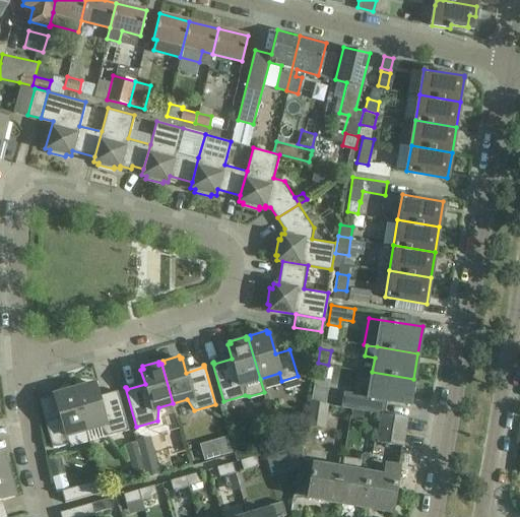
[(328,365),(318,363),(316,375),(327,377),(328,365)]
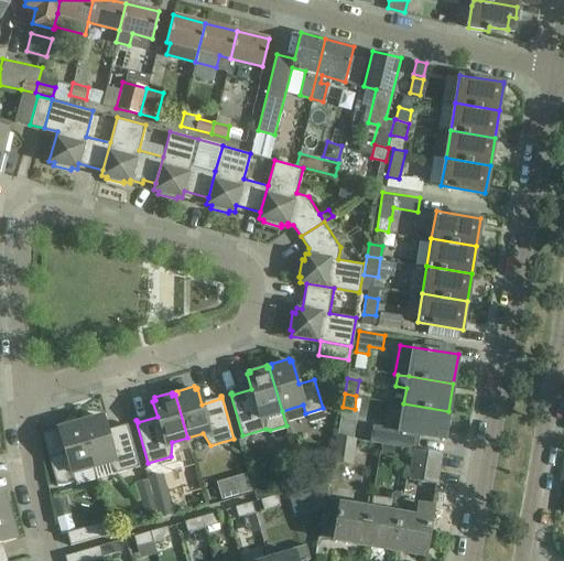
[(448,411),(403,403),(399,430),(386,428),(383,443),(414,446),(416,434),(444,439),(448,411)]
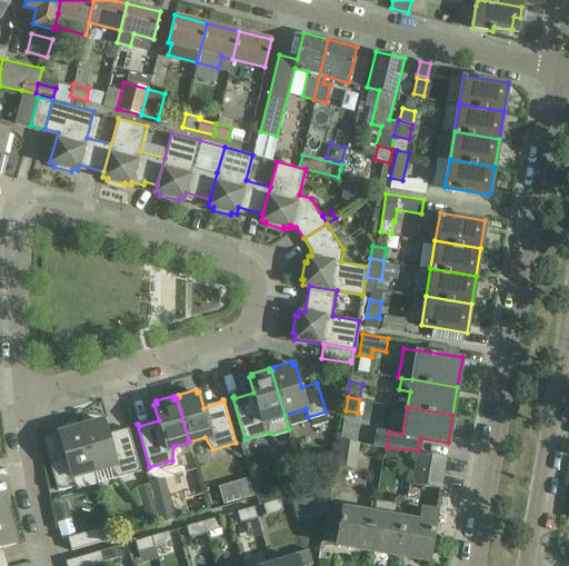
[(93,469),(109,465),(118,476),(141,469),(129,427),(127,427),(128,429),(108,435),(103,419),(101,419),(100,417),(83,423),(83,425),(82,425),(93,469)]
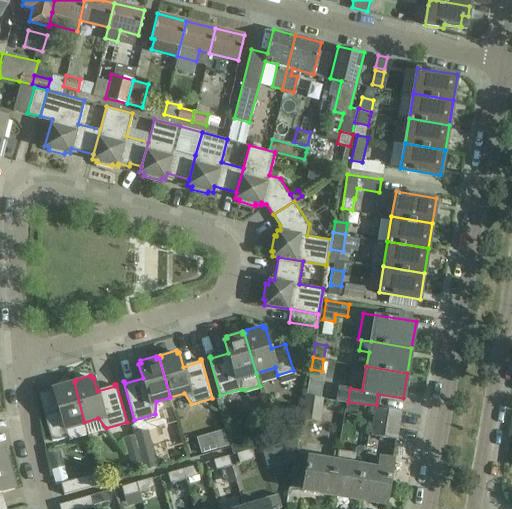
[(74,382),(71,383),(70,381),(54,385),(55,388),(53,388),(59,409),(44,414),(51,439),(67,435),(65,427),(84,422),(74,382)]
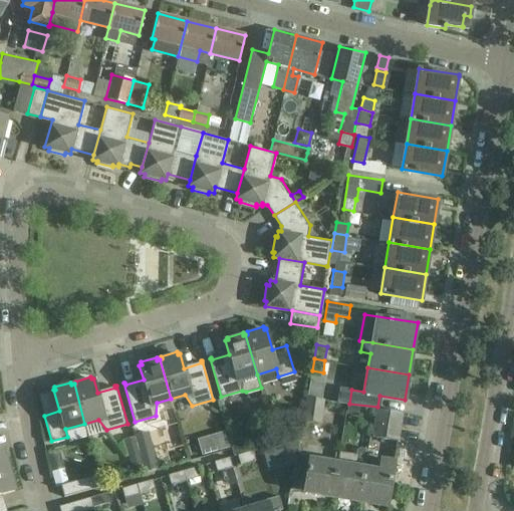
[(324,404),(306,401),(303,419),(320,422),(324,404)]
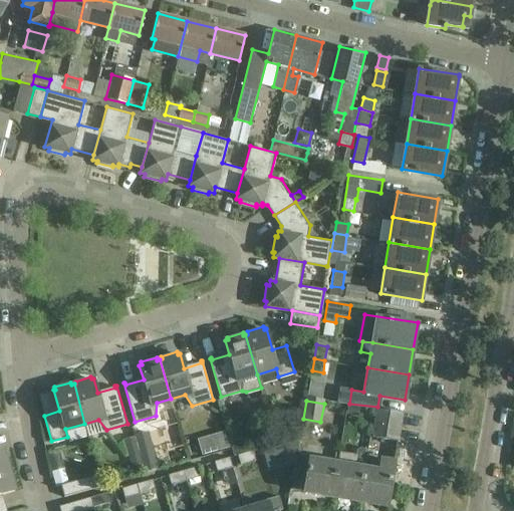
[(348,404),(346,413),(357,415),(358,406),(348,404)]
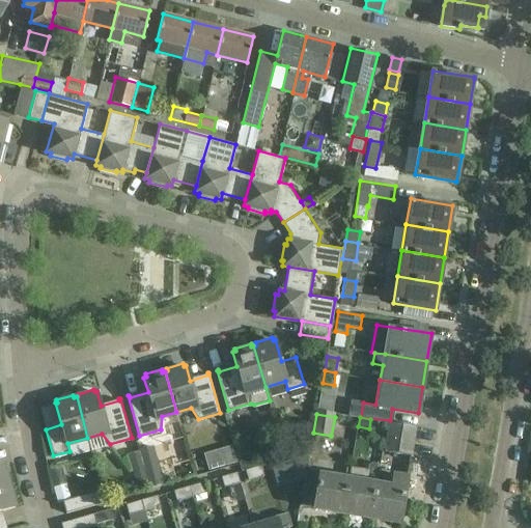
[(413,441),(416,425),(389,421),(386,436),(413,441)]
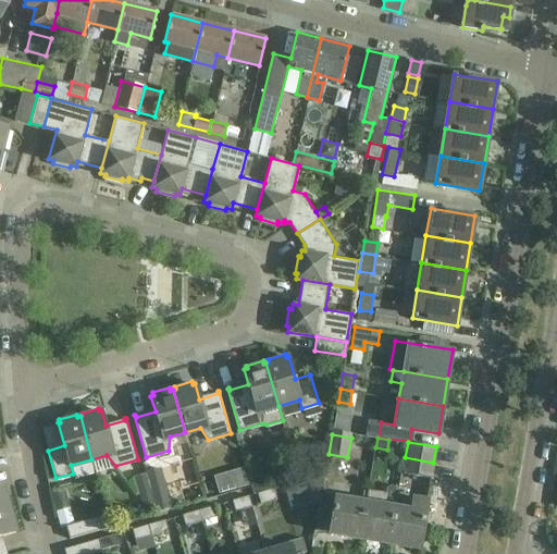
[(317,451),(300,451),(300,465),(317,464),(317,451)]
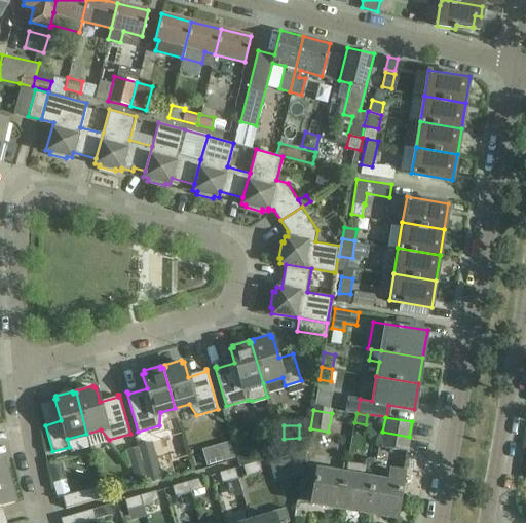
[(409,437),(382,432),(380,446),(378,446),(378,448),(390,449),(390,448),(407,450),(409,437)]
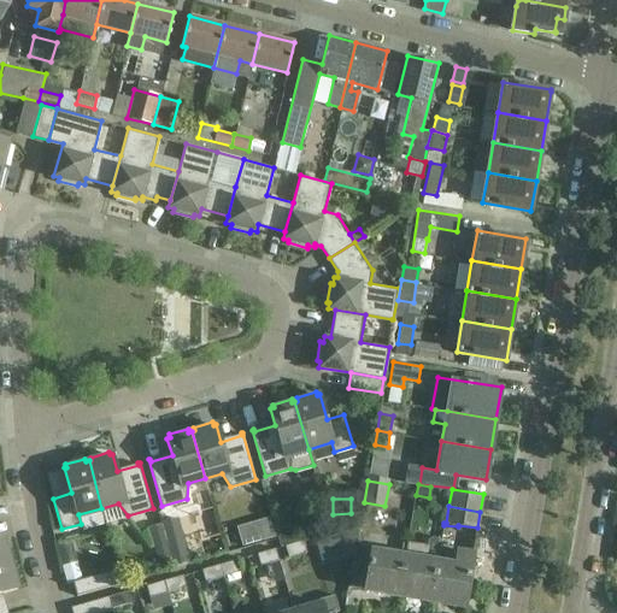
[(178,516),(162,519),(174,564),(191,560),(178,516)]
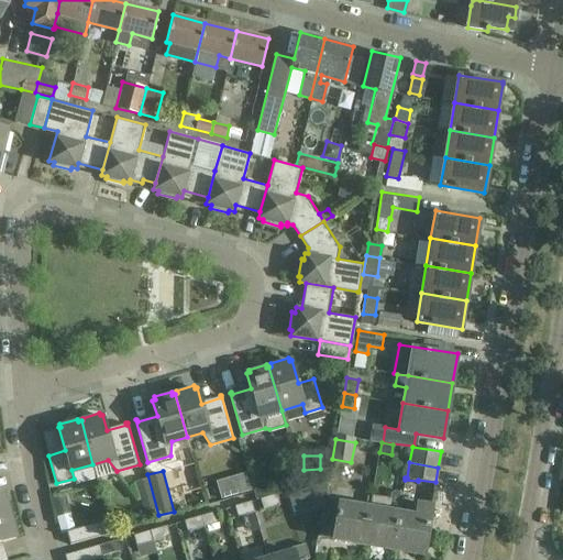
[(232,475),(238,492),(251,487),(245,472),(232,475)]
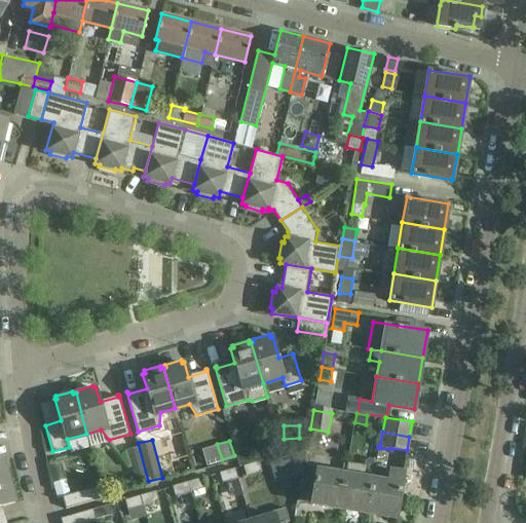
[(304,449),(269,459),(274,478),(302,469),(301,467),(304,449)]
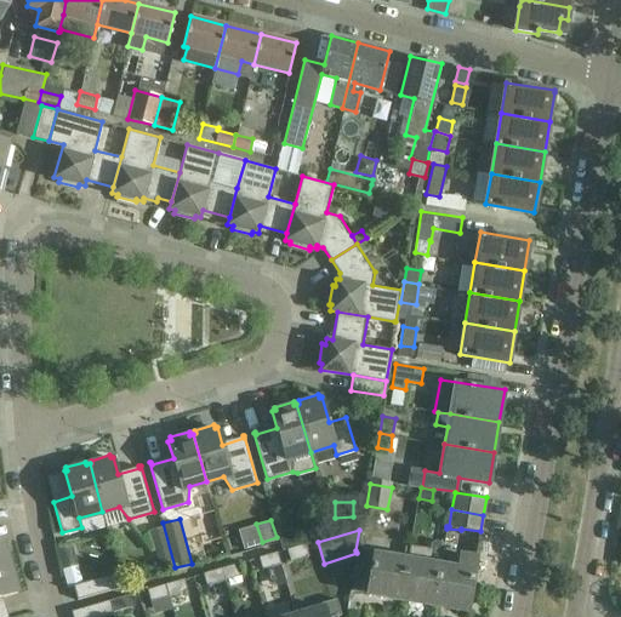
[(283,549),(286,548),(303,543),(301,531),(279,537),(283,549)]
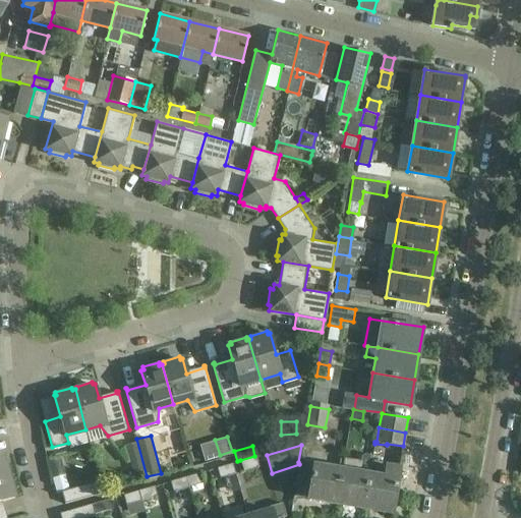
[(138,449),(127,452),(132,469),(142,467),(138,449)]
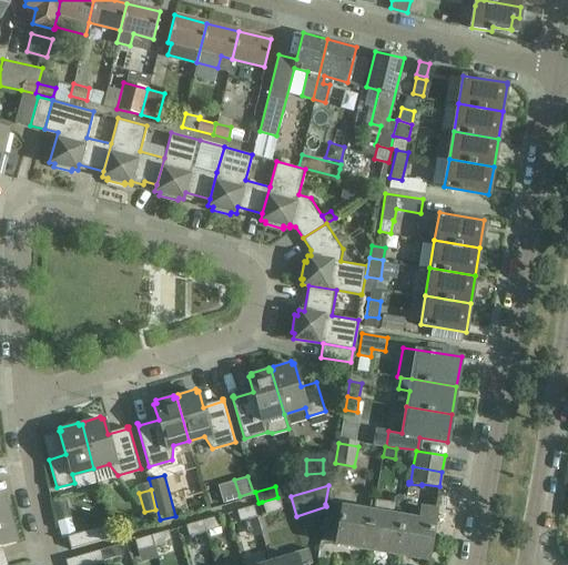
[(406,495),(398,494),(395,496),(394,504),(375,501),(373,508),(367,546),(397,552),(403,514),(406,495)]
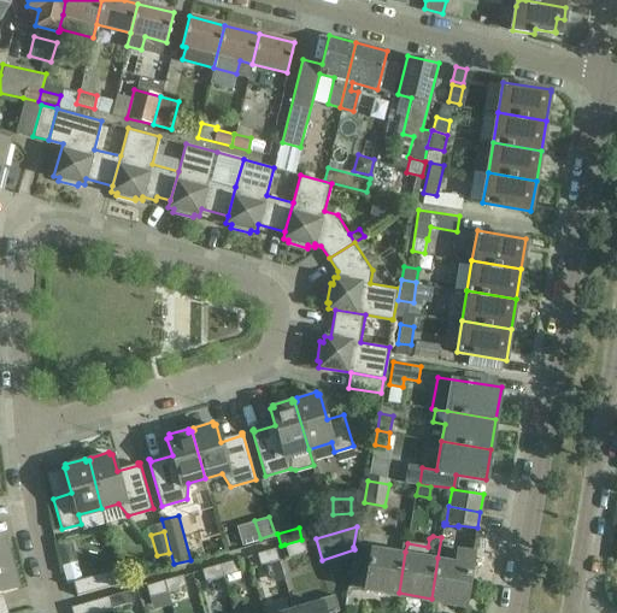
[(0,565),(10,563),(10,561),(11,560),(5,541),(4,541),(3,538),(0,538),(0,565)]
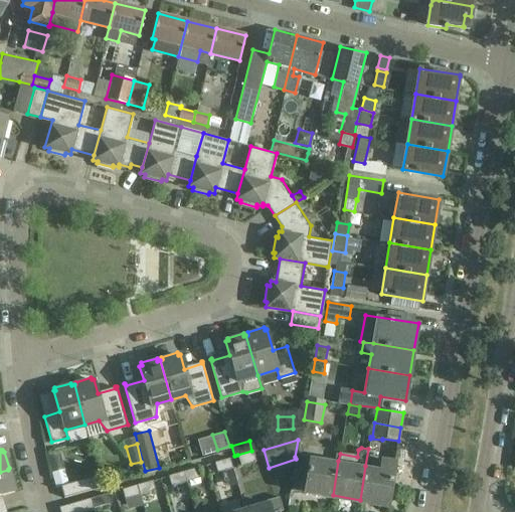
[(252,450),(251,451),(237,455),(240,465),(255,460),(252,450)]
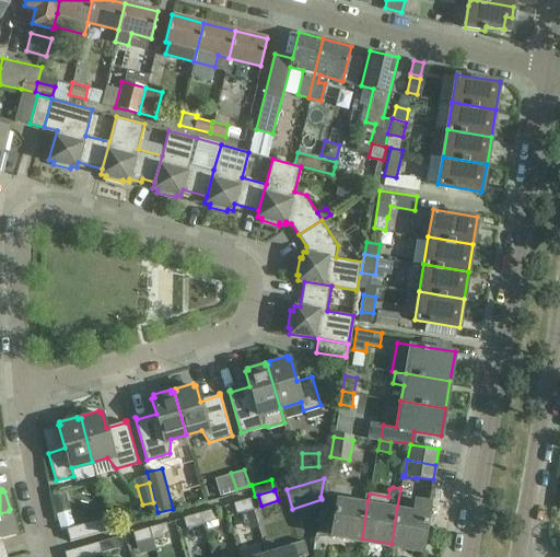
[(317,532),(362,538),(368,501),(324,494),(317,532)]
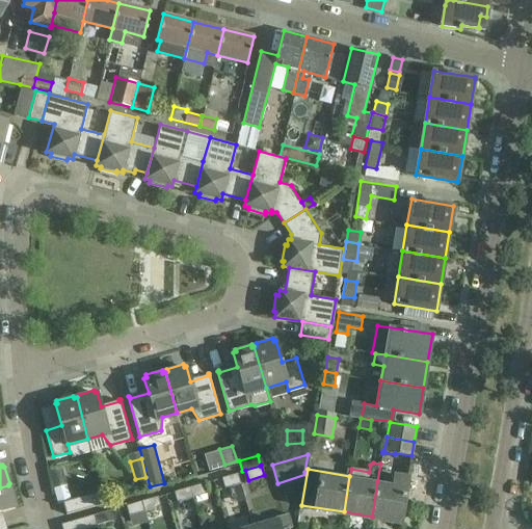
[(240,482),(237,472),(221,477),(224,486),(240,482)]
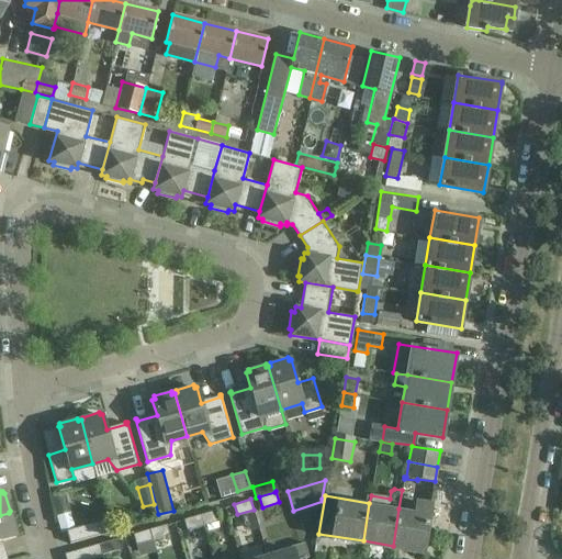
[(398,509),(393,546),(424,550),(430,506),(417,504),(416,512),(398,509)]
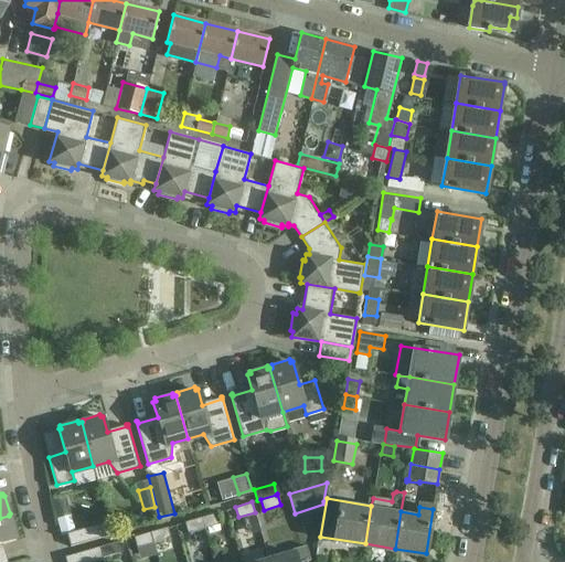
[(217,511),(201,516),(204,527),(221,522),(217,511)]
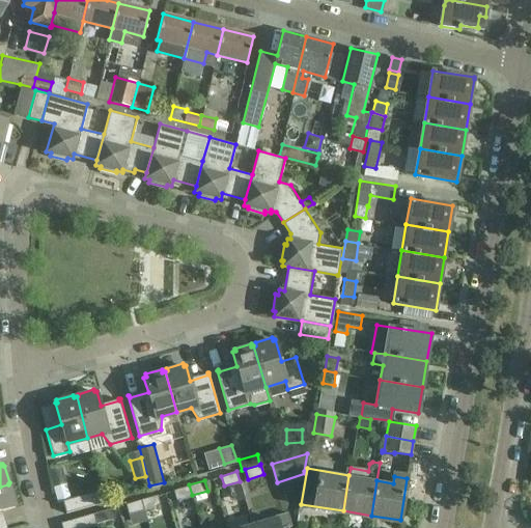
[(0,487),(0,527),(7,527),(5,527),(4,527),(0,511),(0,509),(15,506),(14,503),(16,502),(11,488),(9,488),(8,484),(0,487)]
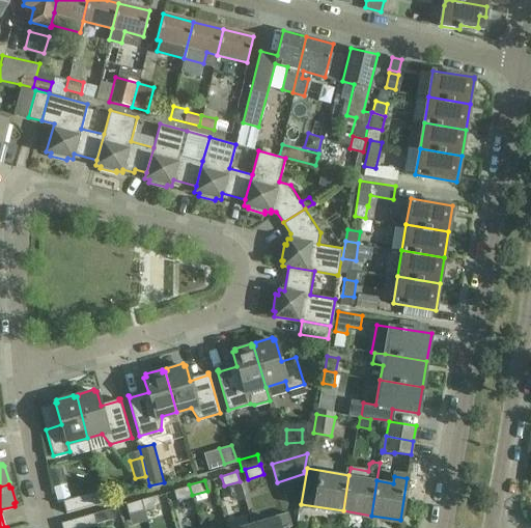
[(176,500),(192,495),(189,484),(173,490),(176,500)]
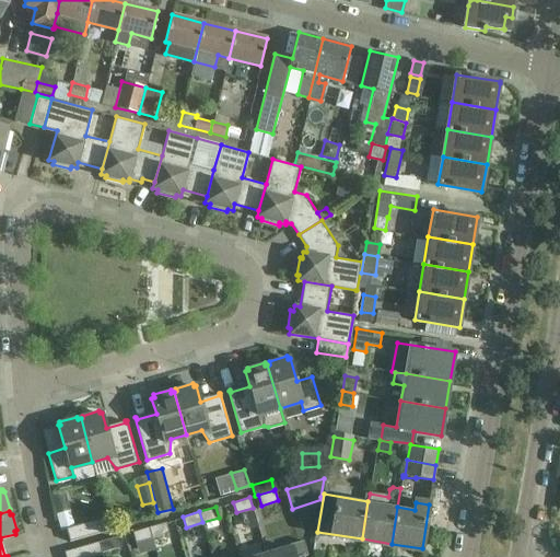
[(112,528),(107,515),(66,528),(70,540),(112,528)]
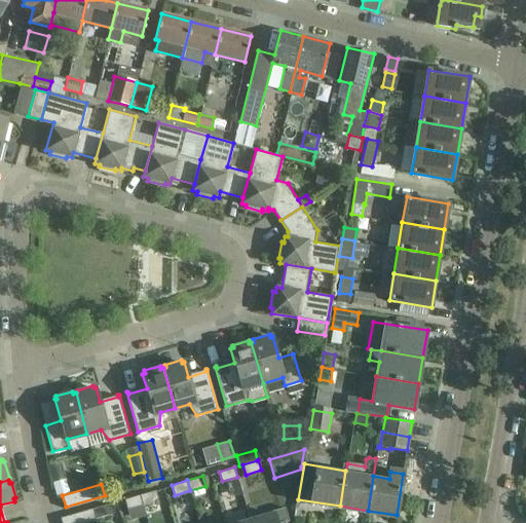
[(155,489),(140,494),(143,505),(158,499),(155,489)]
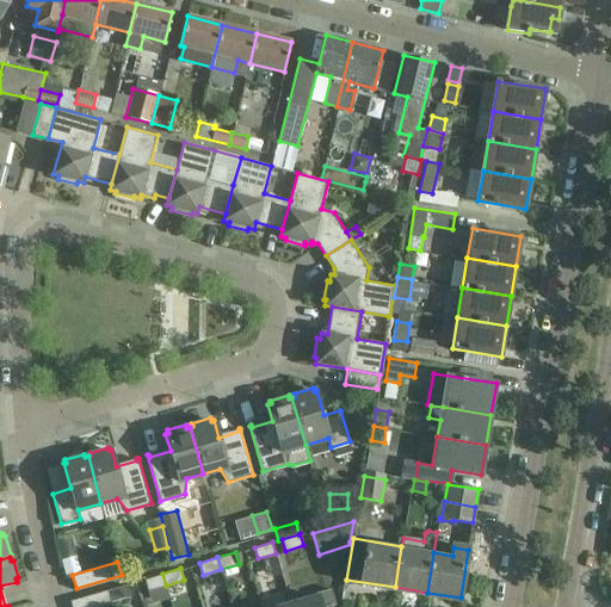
[(148,590),(166,586),(162,574),(144,578),(148,590)]
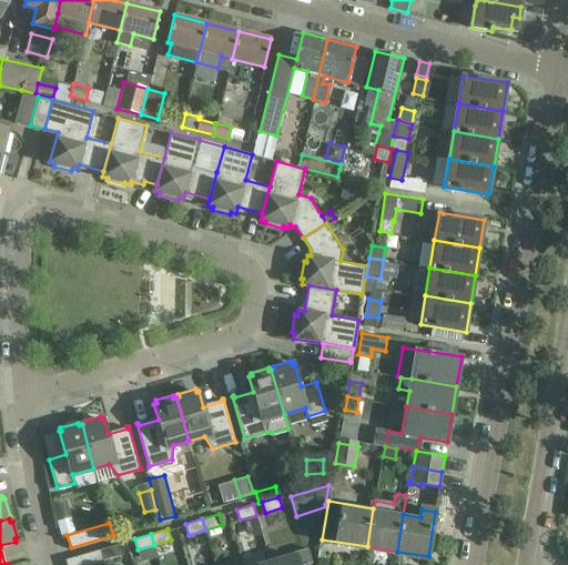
[(100,548),(103,562),(103,560),(120,554),(117,544),(100,548)]
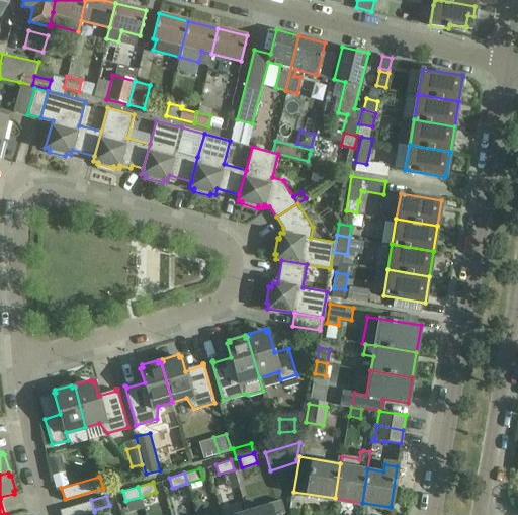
[(61,514),(82,514),(94,512),(91,500),(60,509),(61,514)]
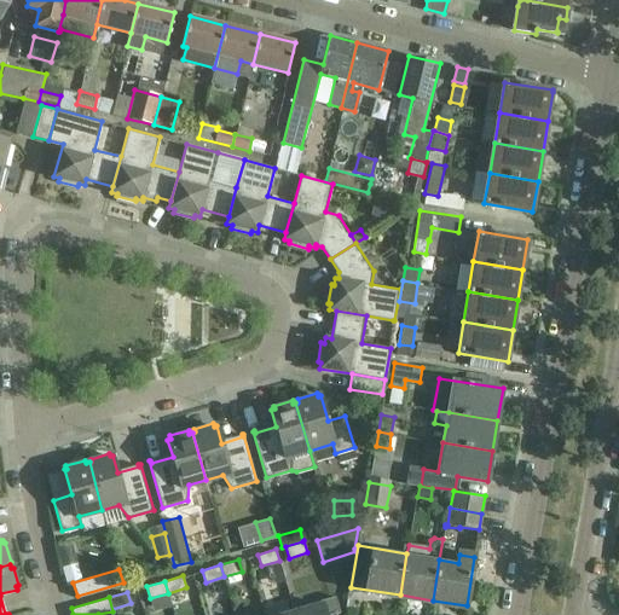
[(295,613),(295,614),(336,614),(336,611),(327,614),(323,604),(295,613)]
